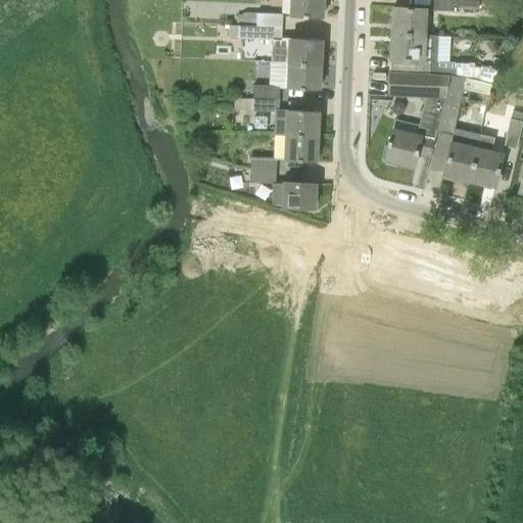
[(322,18),(322,0),(289,0),(289,16),(301,17),(322,18)]
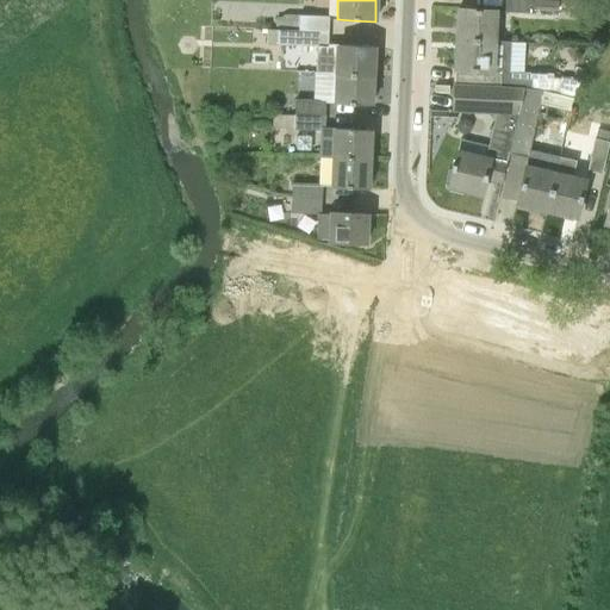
[(556,1),(535,1),(535,0),(505,0),(505,11),(505,13),(535,14),(535,11),(556,12),(556,1)]
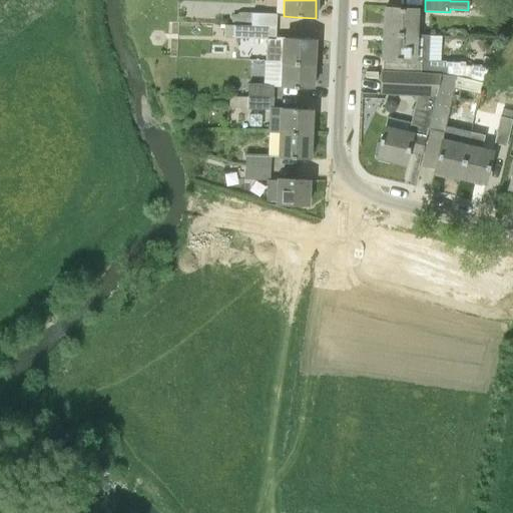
[(418,10),(425,11),(425,9),(386,7),(384,33),(417,35),(418,10)]
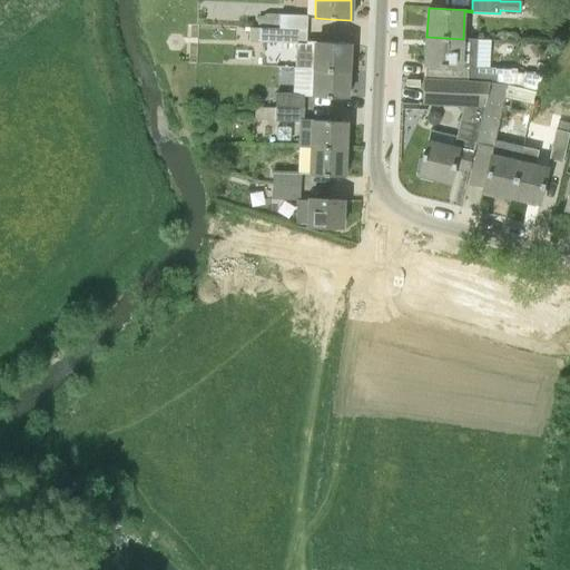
[(258,27),(278,28),(278,15),(266,13),(262,16),(258,16),(258,27)]
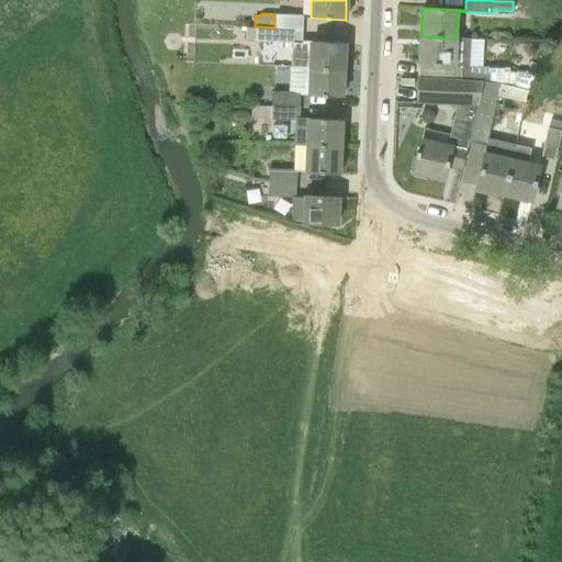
[(303,15),(274,14),(274,27),(302,30),(303,15)]
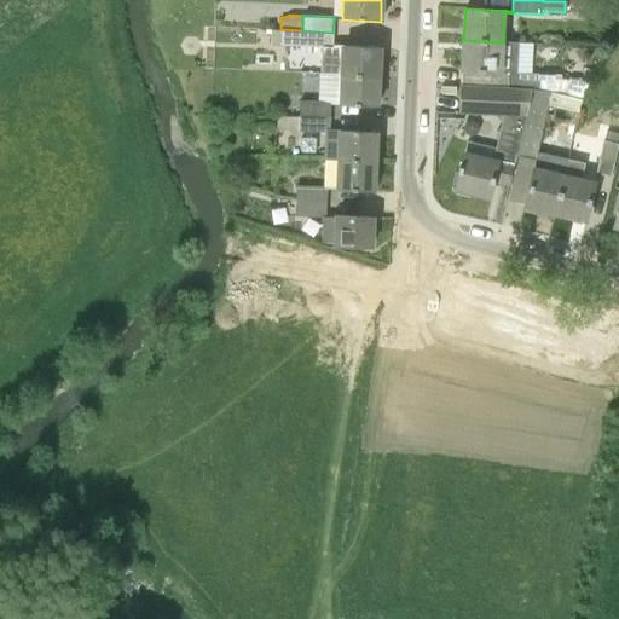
[(302,30),(281,29),(271,29),(271,45),(322,47),(320,75),(340,75),(379,76),(380,47),(356,46),(333,45),(333,33),(302,30)]
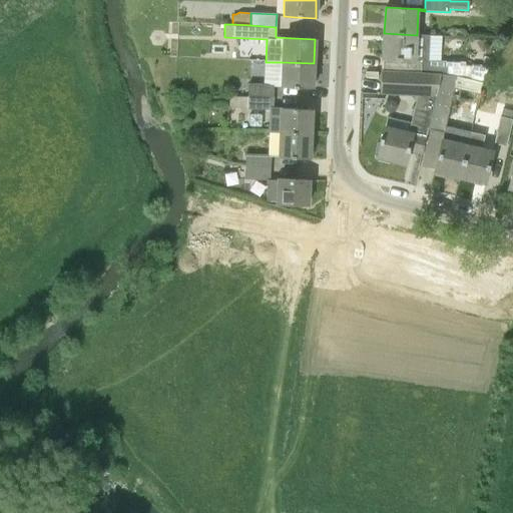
[(383,71),(440,75),(465,78),(465,62),(429,60),(430,35),(417,35),(384,33),(383,59),(383,71)]
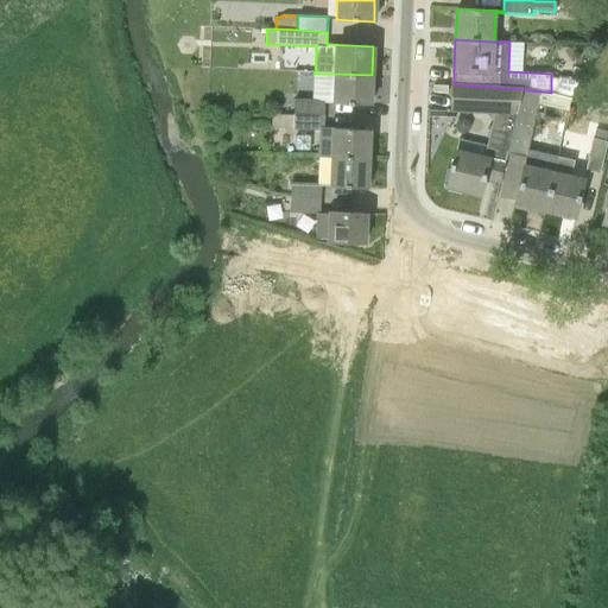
[(372,75),(334,74),(333,103),(371,105),(372,75)]
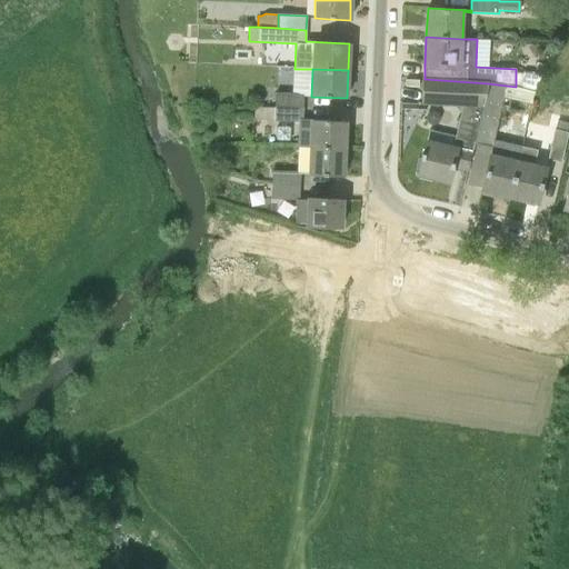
[(468,170),(475,140),(487,87),(488,83),(425,79),(422,103),(445,105),(463,106),(453,148),(427,142),(423,153),(422,153),(420,159),(422,159),(419,175),(449,181),(453,166),(468,170)]
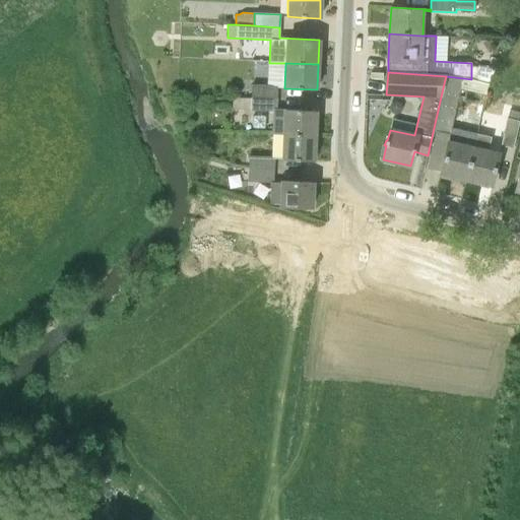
[(489,83),(471,79),(446,76),(445,79),(434,128),(450,132),(440,173),(466,179),(475,135),(478,124),(453,117),(459,88),(485,94),(489,83)]
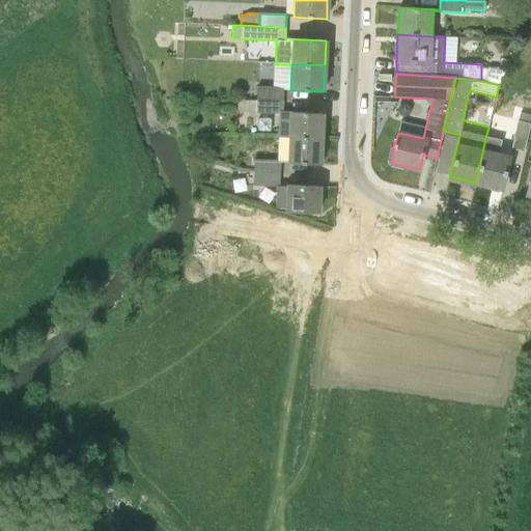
[(257,87),(257,101),(282,102),(283,89),(283,87),(274,87),(257,87)]
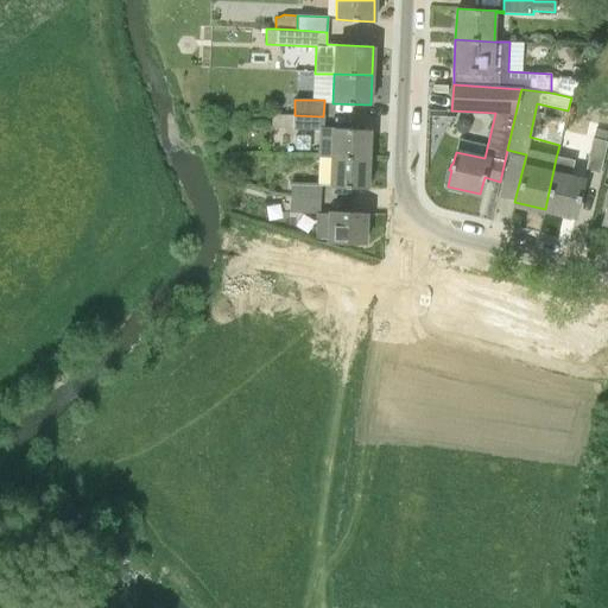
[(323,127),(323,116),(295,115),(293,128),(320,131),(318,157),(368,159),(369,130),(346,128),(323,127)]
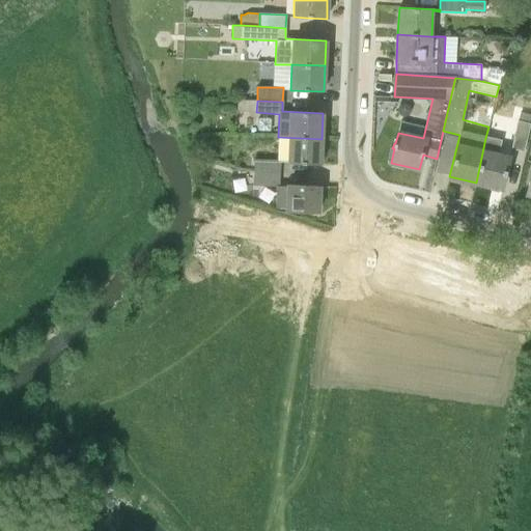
[(519,120),(529,123),(530,117),(530,114),(521,112),(519,120)]
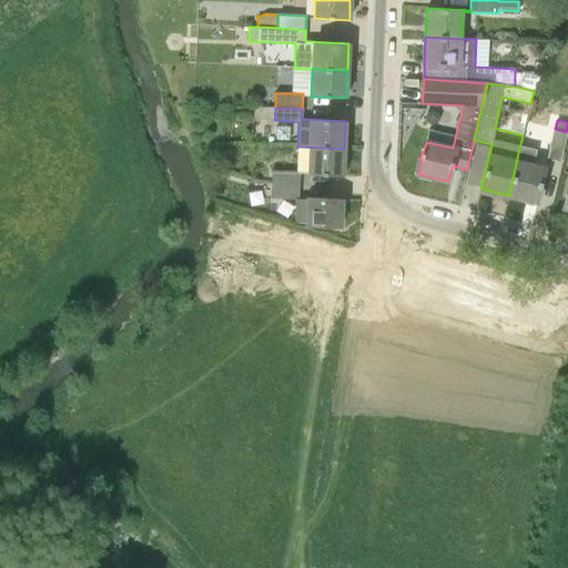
[(275,140),(290,141),(291,127),(276,127),(275,140)]
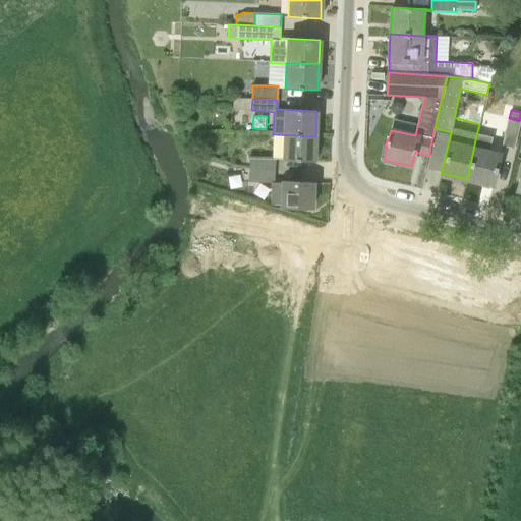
[(509,118),(502,146),(513,149),(519,121),(509,118)]
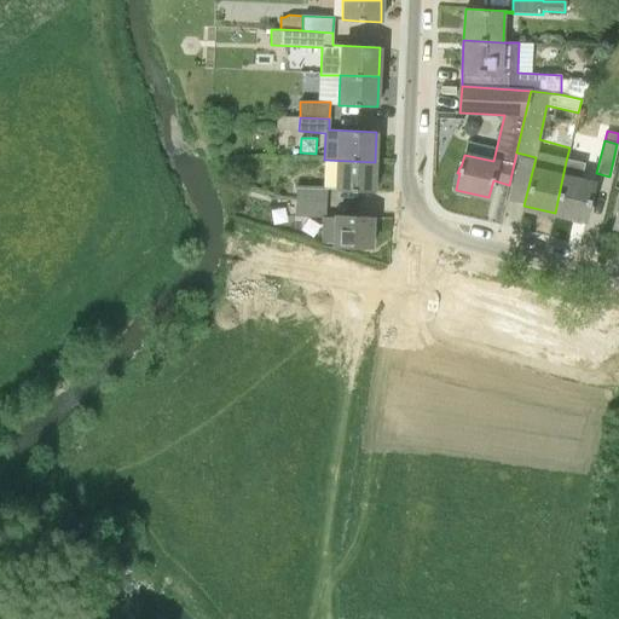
[(324,160),(323,187),(327,187),(336,189),(336,190),(350,191),(374,192),(375,162),(324,160)]
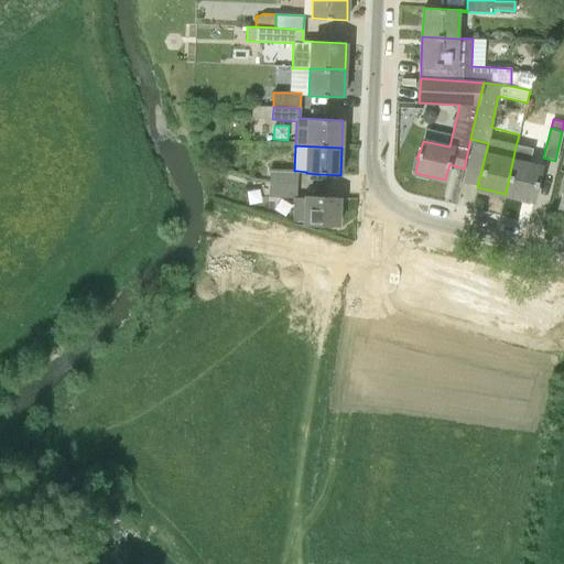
[(531,150),(516,147),(506,194),(533,201),(541,167),(528,164),(531,150)]
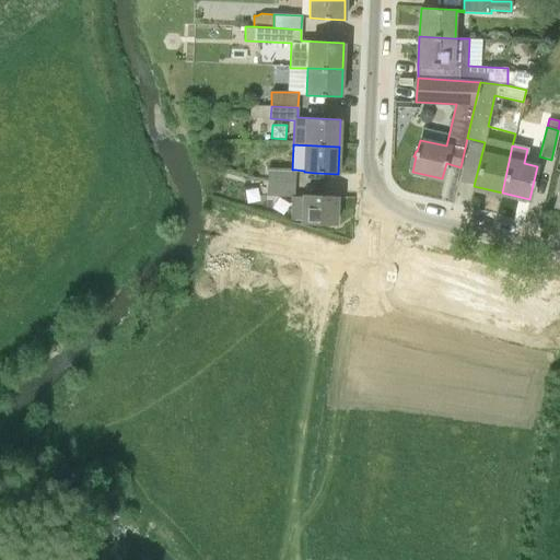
[(267,182),(294,183),(295,170),(292,170),(268,168),(267,182)]
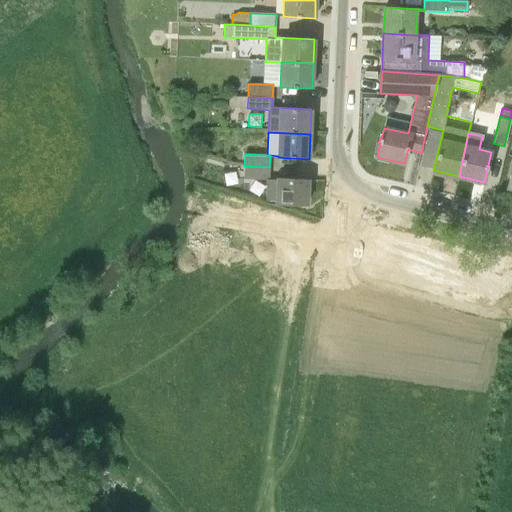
[(269,180),(269,167),(244,166),(244,179),(267,180),(266,200),(277,200),(277,203),(287,204),(307,205),(308,179),(278,178),(278,180),(269,180)]
